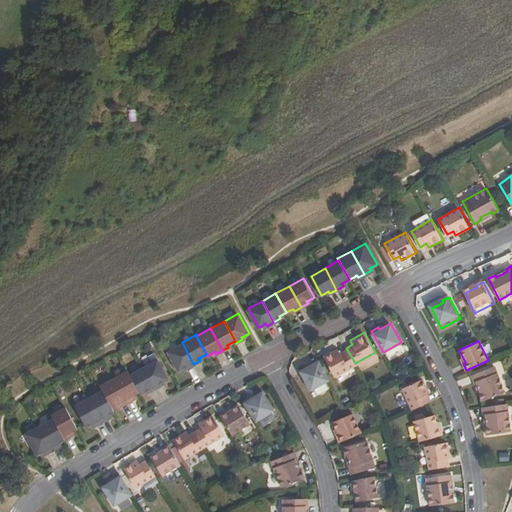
[(182,342),(168,349),(177,367),(178,369),(183,366),(186,365),(187,367),(193,364),(192,362),(182,342)]
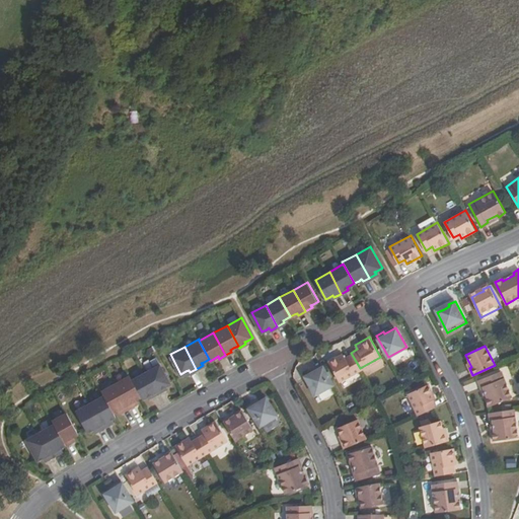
[(339,379),(360,368),(351,353),(345,356),(342,352),(327,360),(339,379)]
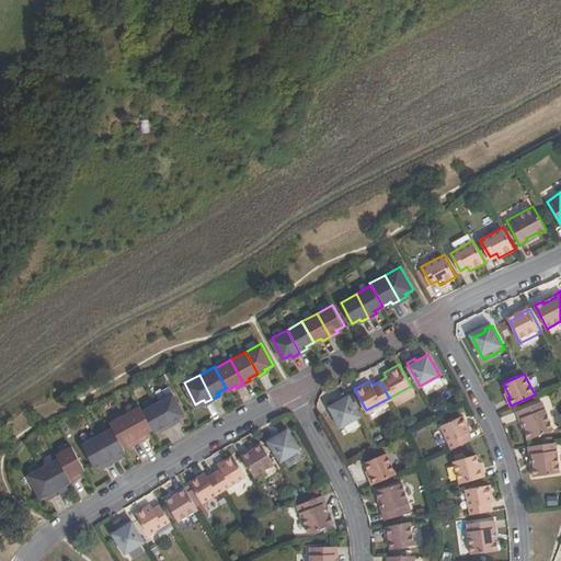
[(173,391),(158,400),(170,421),(171,423),(178,420),(176,418),(180,416),(185,413),(173,391)]
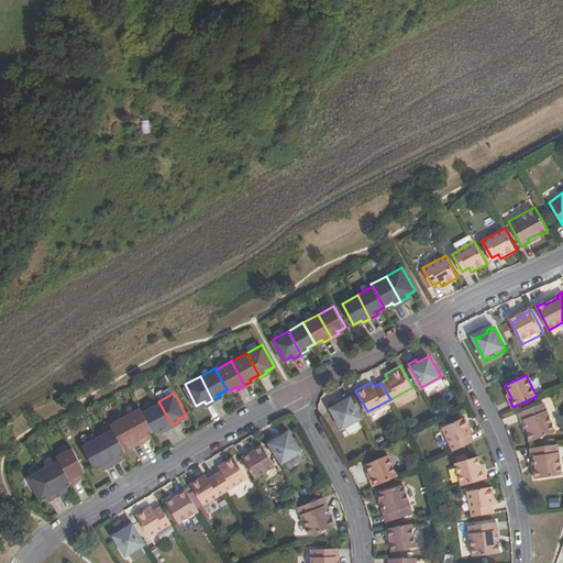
[(342,428),(362,416),(350,394),(342,397),(343,400),(339,403),(330,407),(342,428)]
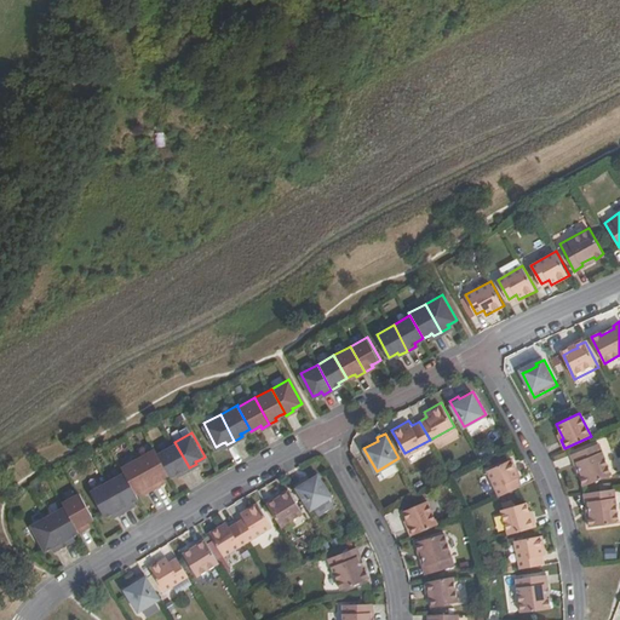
[(572,452),(575,460),(578,459),(583,472),(580,472),(584,482),(610,471),(598,441),(572,452)]
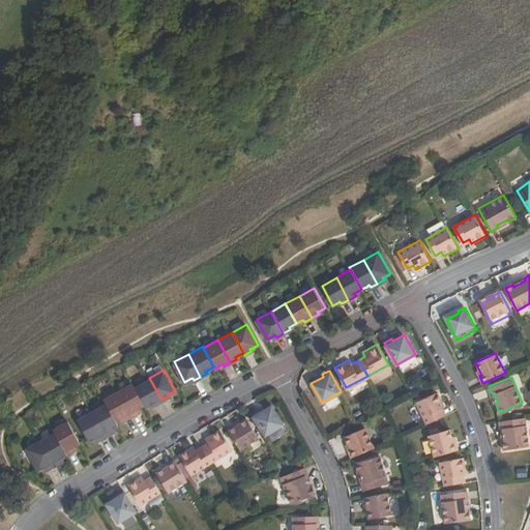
[(149,378),(135,385),(145,404),(146,406),(151,403),(153,402),(155,404),(162,400),(160,398),(149,378)]
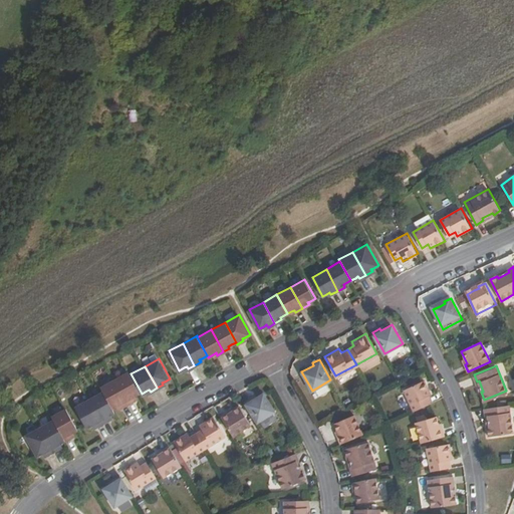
[(129,369),(114,377),(127,402),(134,399),(133,396),(136,395),(141,392),(131,373),(129,369)]
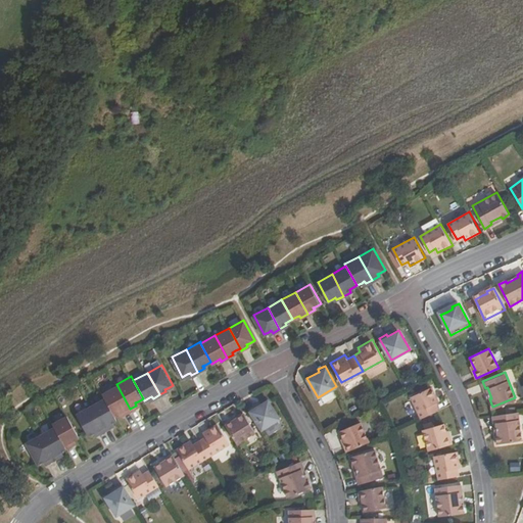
[(116,384),(102,391),(105,396),(107,399),(114,414),(120,411),(123,410),(124,412),(130,409),(116,384)]
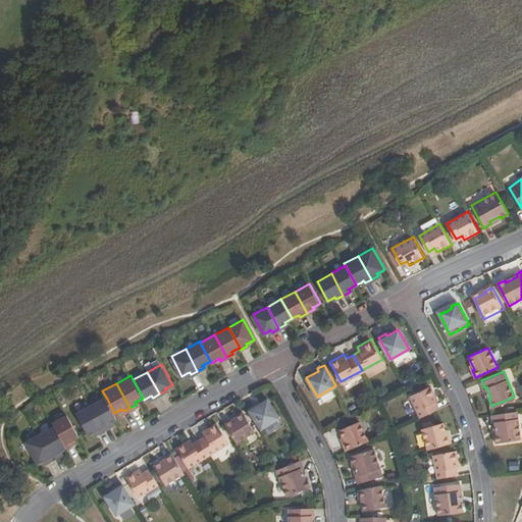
[(420,416),(437,409),(433,402),(437,400),(430,384),(411,395),(420,416)]
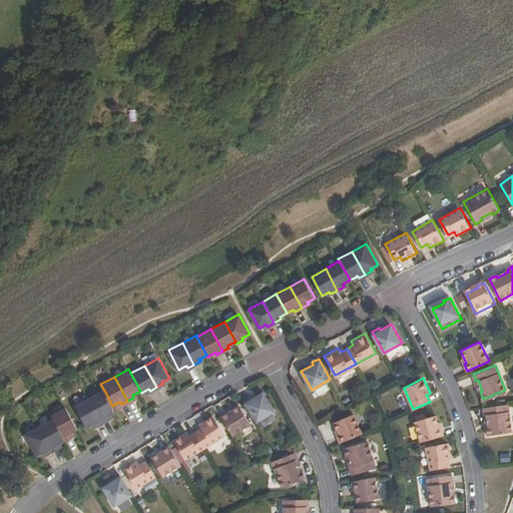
[(103,389),(89,396),(102,420),(108,417),(107,415),(109,413),(115,411),(112,406),(105,392),(103,389)]
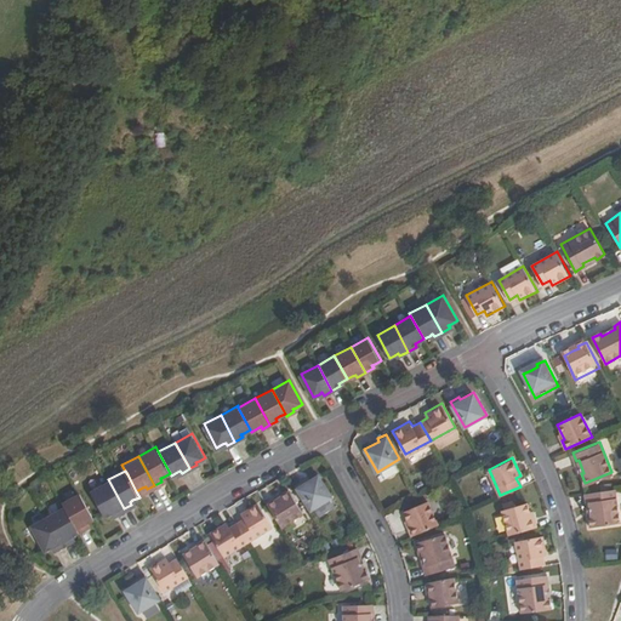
[(296,485),(312,510),(334,495),(319,473),(311,478),(306,482),(303,480),(296,485)]
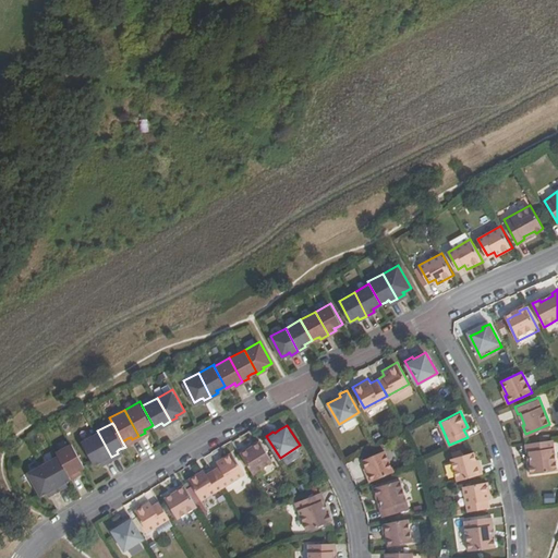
[(97,431),(82,438),(95,462),(100,460),(104,458),(105,461),(111,457),(97,431)]
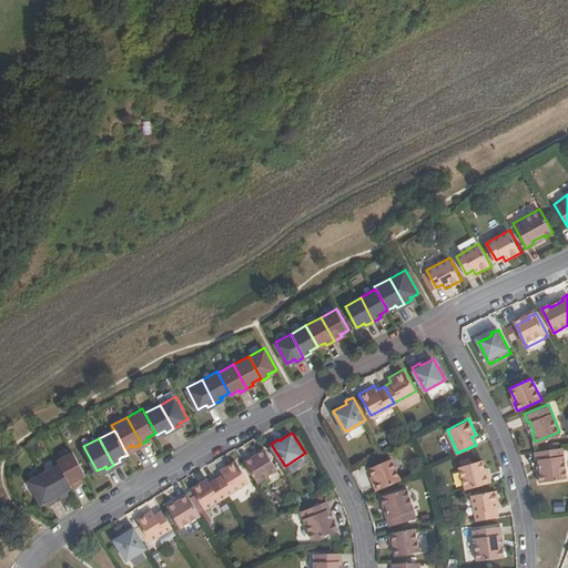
[(87,473),(73,448),(58,457),(59,459),(71,482),(72,484),(79,480),(78,477),(80,476),(87,473)]
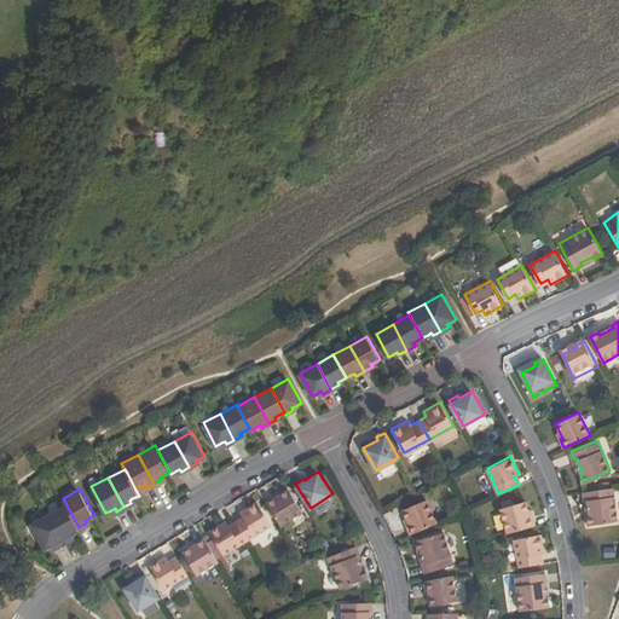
[(266,499),(282,525),(304,510),(289,489),(281,493),(276,497),(273,495),(266,499)]
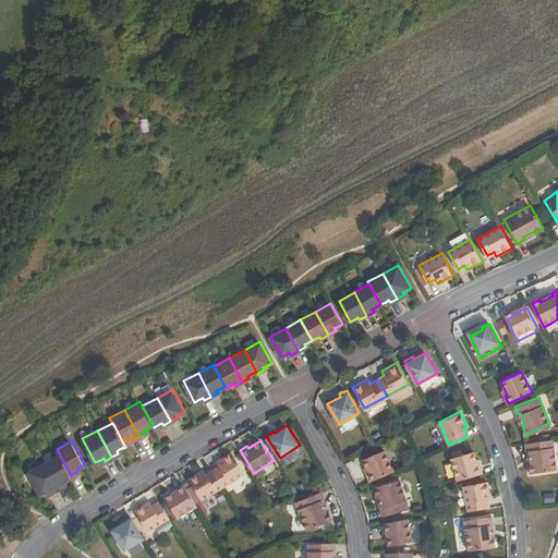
[(556,472),(552,443),(524,446),(526,455),(529,455),(531,466),(529,468),(530,475),(556,472)]
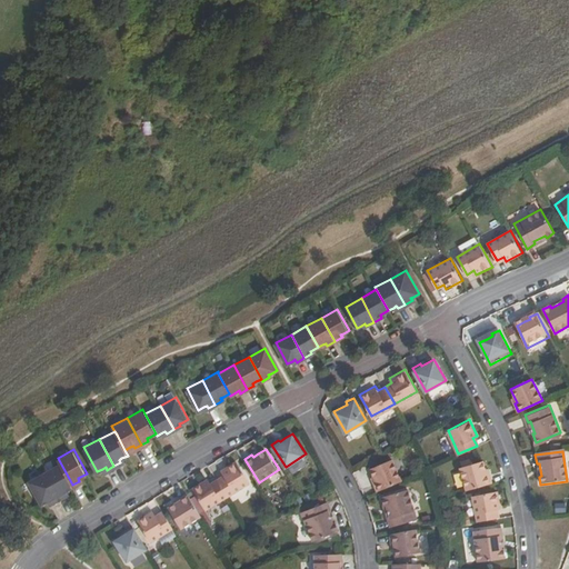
[(300,458),(287,467),(291,472),(305,462),(300,458)]
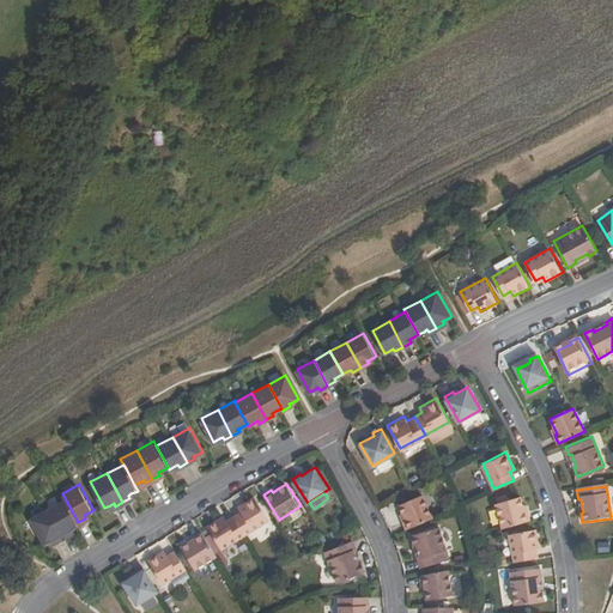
[(402,520),(406,528),(432,516),(423,493),(399,504),(402,513),(405,519),(402,520)]
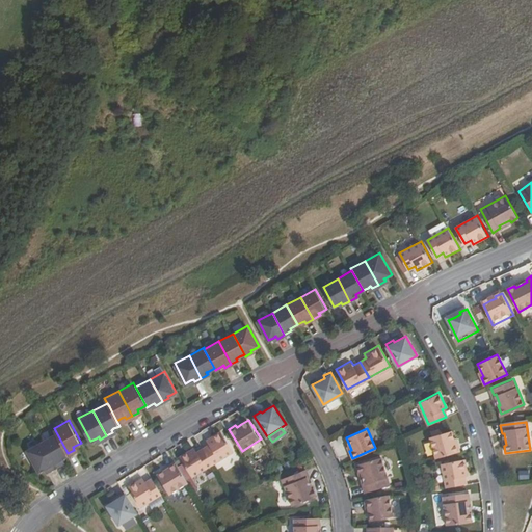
[(430,435),(436,457),(460,450),(457,443),(456,444),(454,437),(452,430),(441,432),(440,428),(431,430),(433,435),(430,435)]
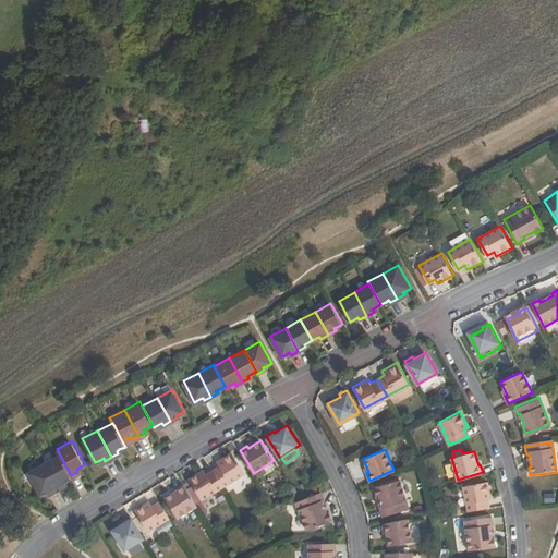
[(70,473),(58,451),(43,460),(57,486),(63,483),(62,480),(64,478),(71,475),(70,473)]
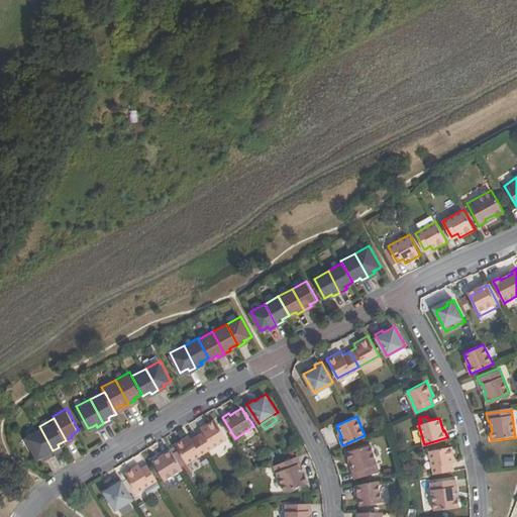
[(206,432),(200,436),(209,451),(229,439),(218,420),(203,428),(206,432)]
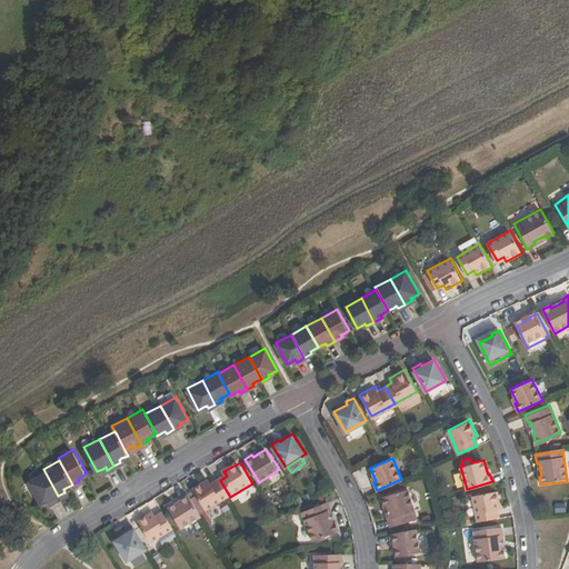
[(58,496),(43,469),(28,477),(41,501),(47,499),(49,497),(50,500),(58,496)]
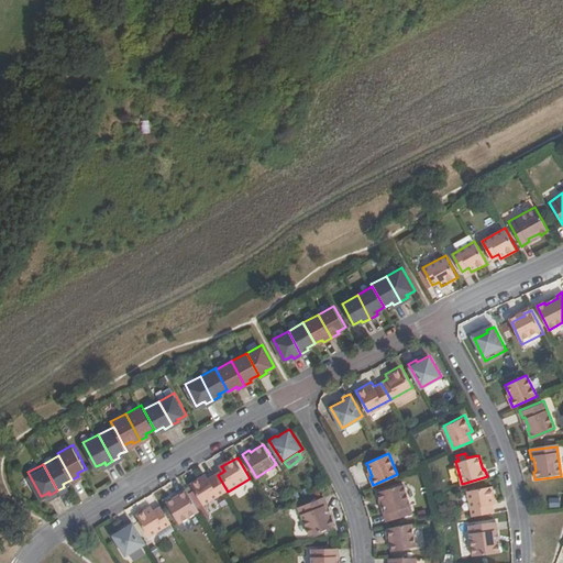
[(228,492),(218,475),(211,479),(208,474),(192,484),(206,505),(228,492)]
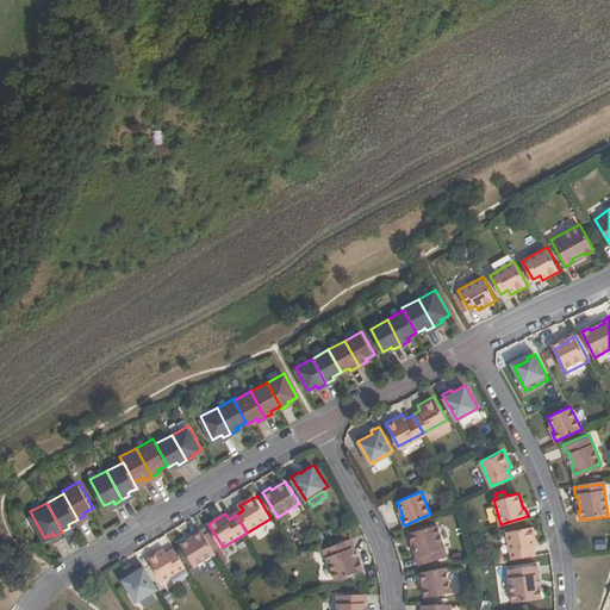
[(418,554),(416,555),(418,565),(447,555),(437,523),(410,531),(412,541),(415,541),(418,554)]
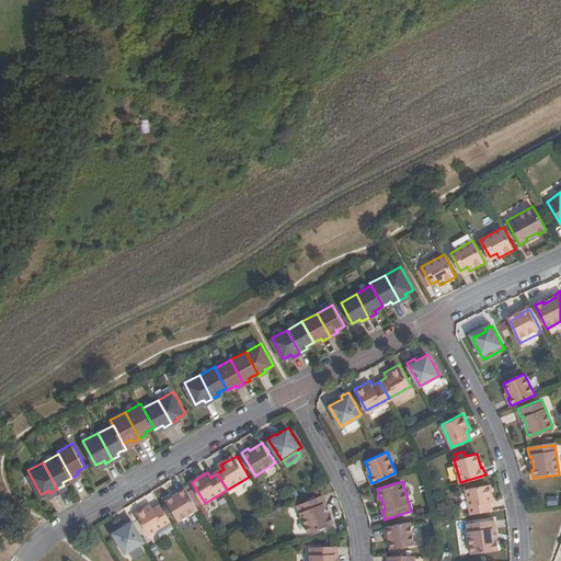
[(471,513),(490,510),(489,502),(494,501),(490,483),(467,488),(471,513)]
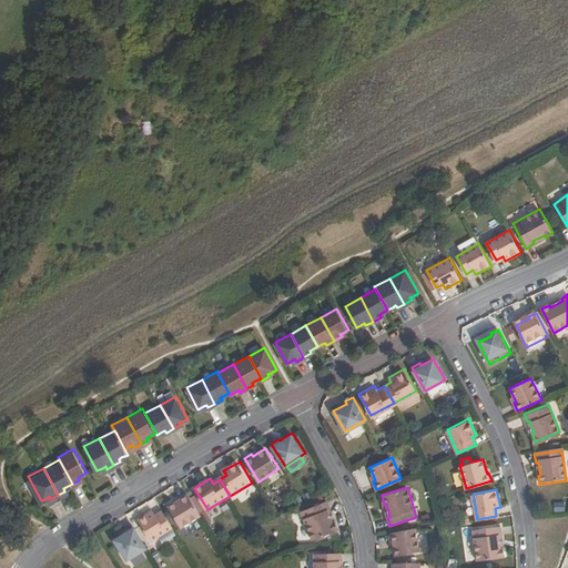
[(203,516),(189,494),(182,498),(183,500),(178,503),(170,507),(182,529),(203,516)]
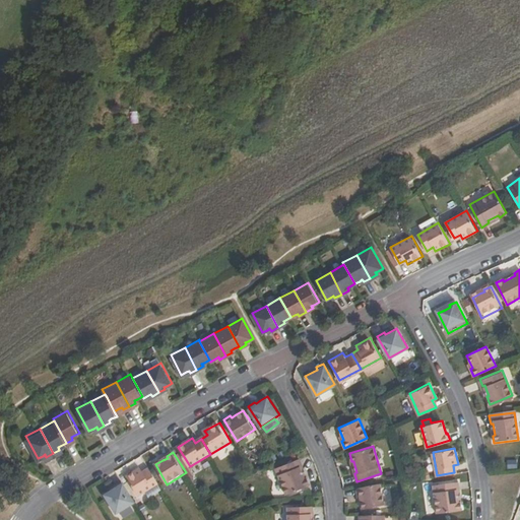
[(285,494),(311,485),(308,478),(306,478),(302,467),(304,466),(302,459),(277,466),(285,494)]
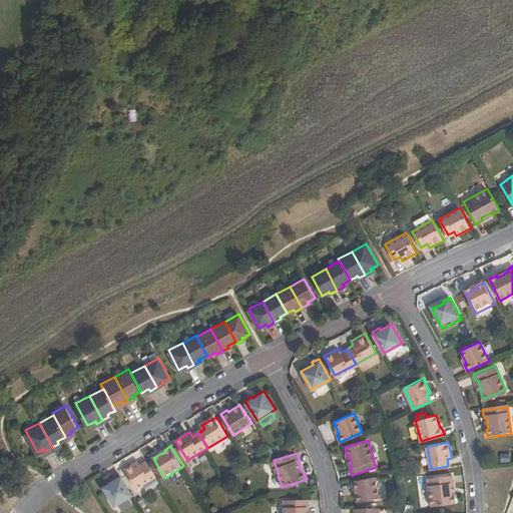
[(137,490),(157,478),(148,463),(142,467),(139,462),(125,470),(137,490)]
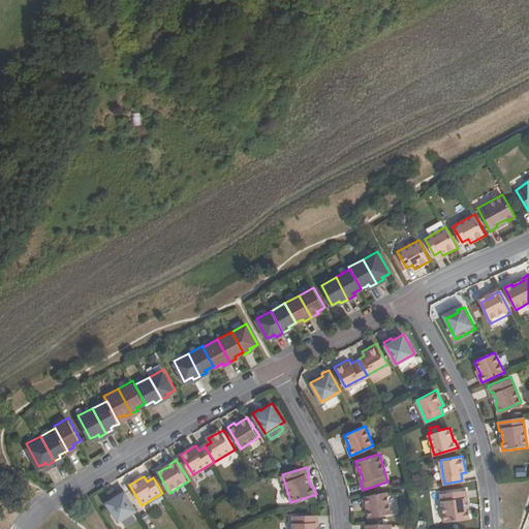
[(119,523),(138,511),(125,490),(118,494),(120,496),(115,499),(107,503),(119,523)]
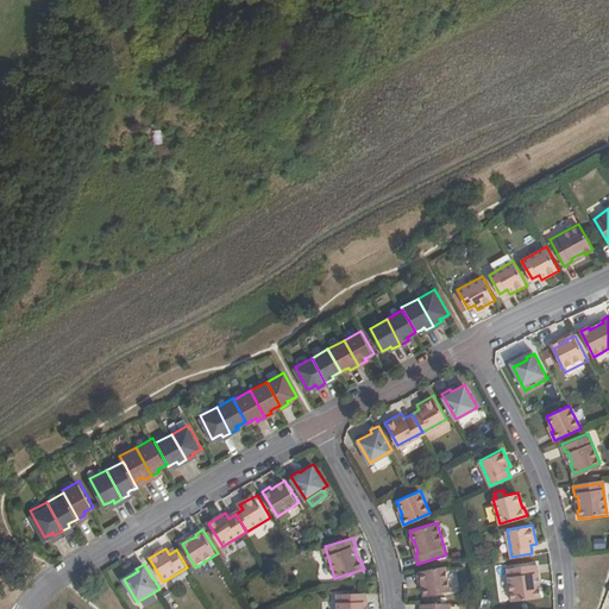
[(541,597),(540,588),(537,588),(535,573),(538,573),(537,564),(508,567),(513,602),(541,597)]
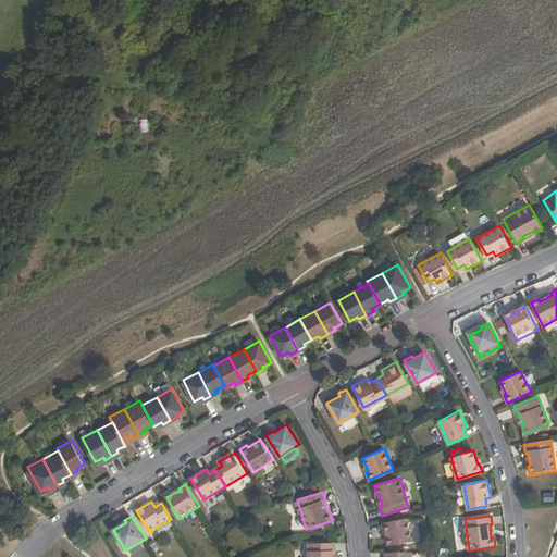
[(412,540),(408,517),(383,521),(384,530),(386,529),(387,535),(388,544),(412,540)]
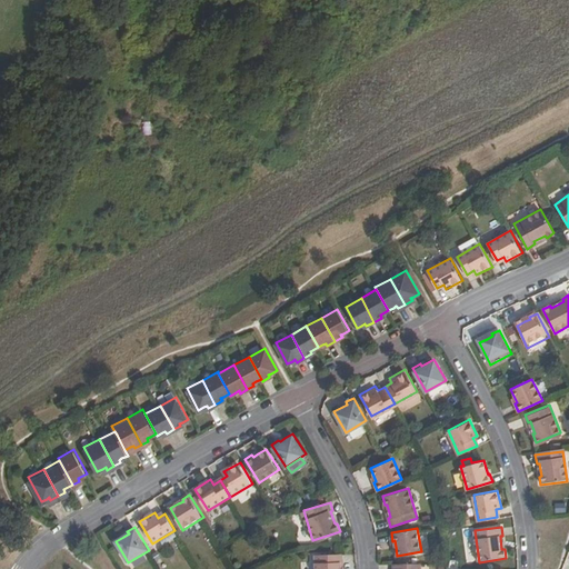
[(345,561),(343,552),(316,553),(316,568),(341,568),(342,561),(345,561)]
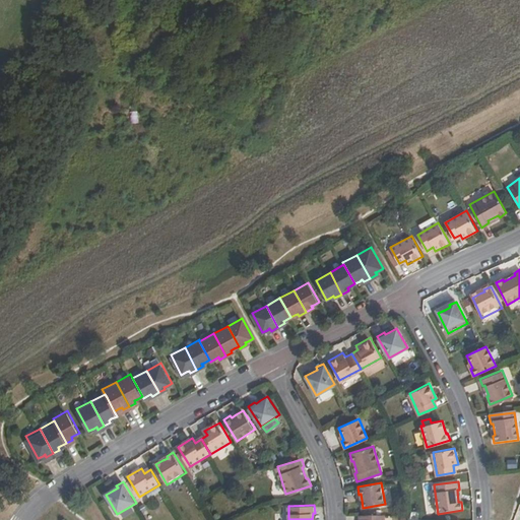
All buildings are outlined.
